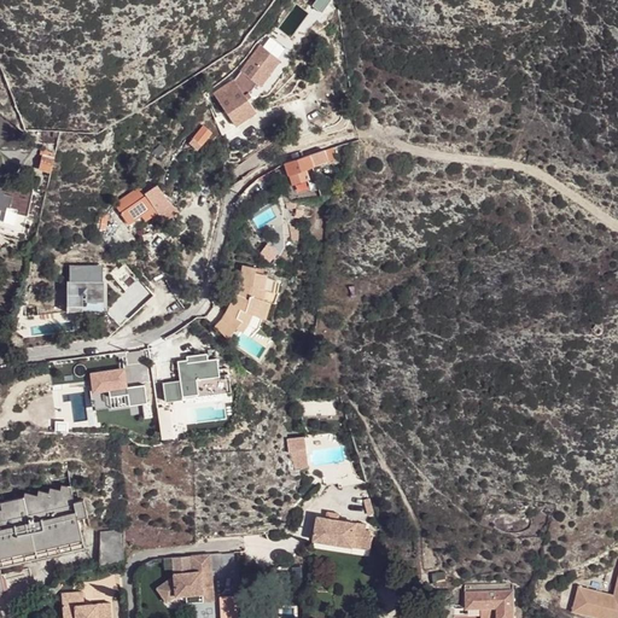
[(231,79),(211,94),(235,124),(255,109),(245,97),(249,93),(246,89),(249,87),(254,81),(257,83),(275,56),(256,42),(231,79)]
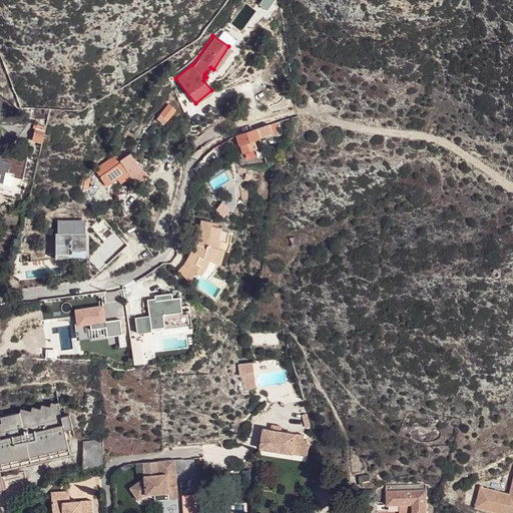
[(160,115),(167,121),(175,110),(168,104),(160,115)]
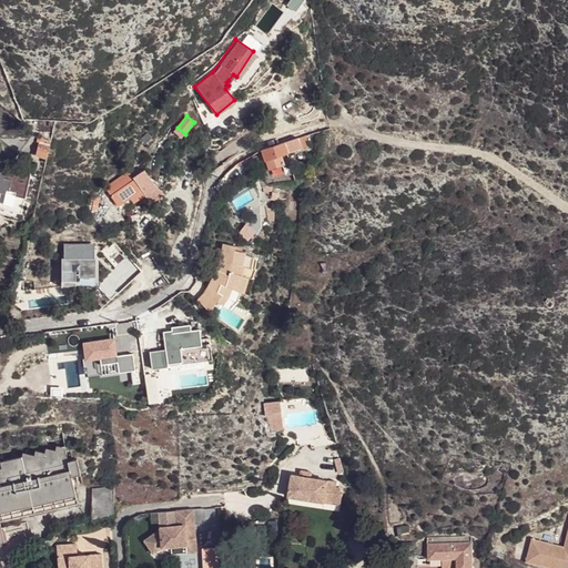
[(297,149),(293,140),(283,143),(281,143),(261,152),(264,161),(267,160),(280,155),(297,149)]
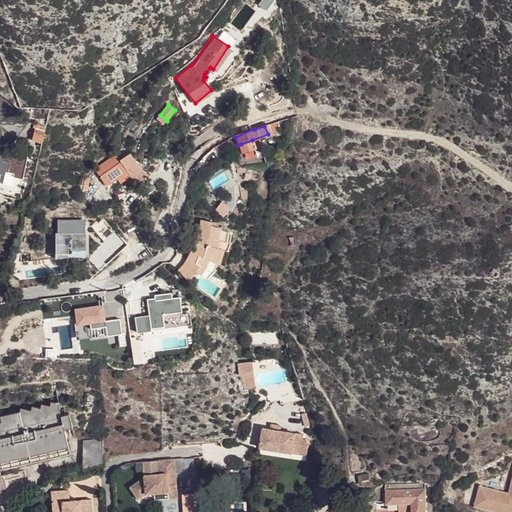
[(32,141),(41,143),(44,133),(37,131),(34,131),(32,141)]
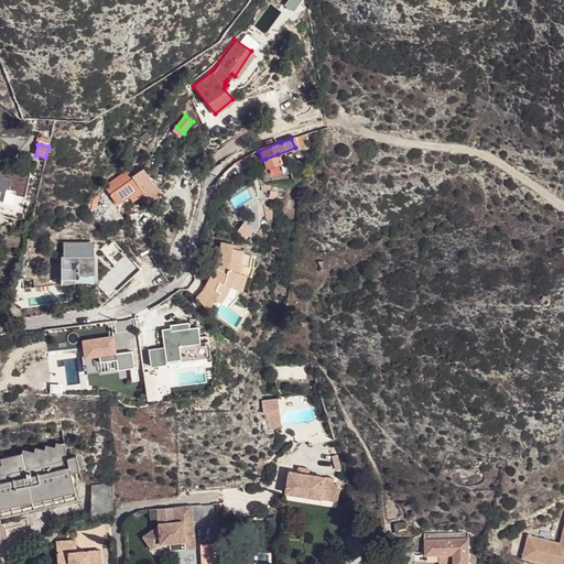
[(281,162),(278,154),(266,159),(269,166),(281,162)]
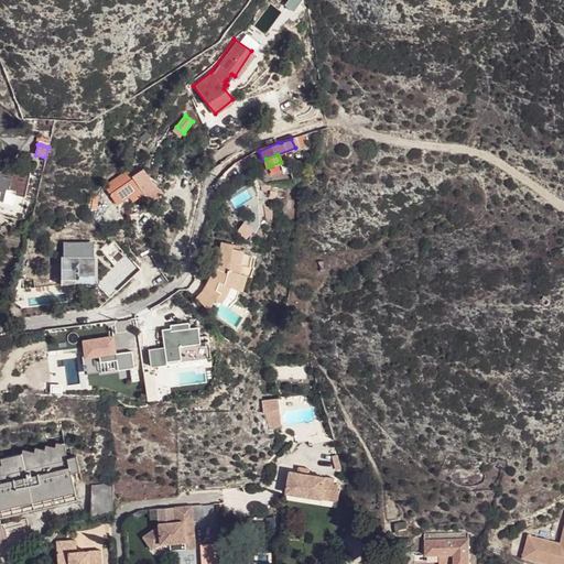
[(272,175),(283,171),(281,162),(269,166),(272,175)]
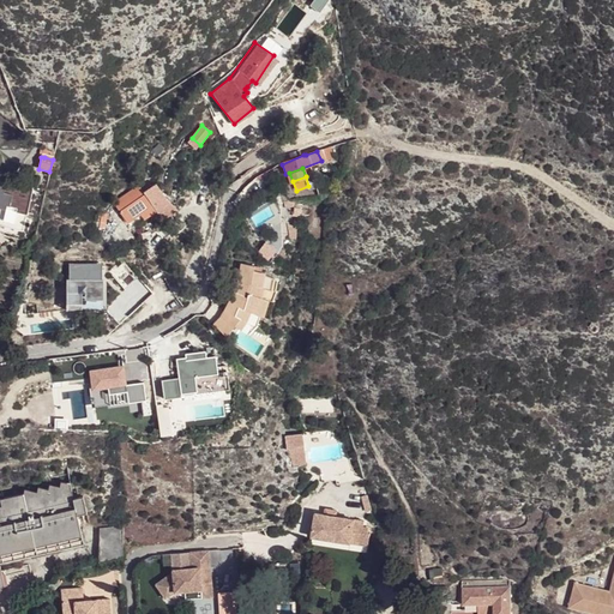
[(0,218),(24,224),(32,188),(0,180),(0,218)]
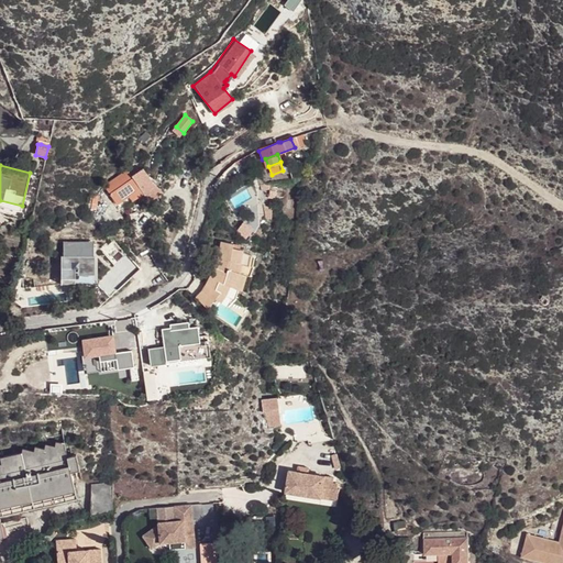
[(110,195),(129,183),(124,175),(105,188),(110,195)]
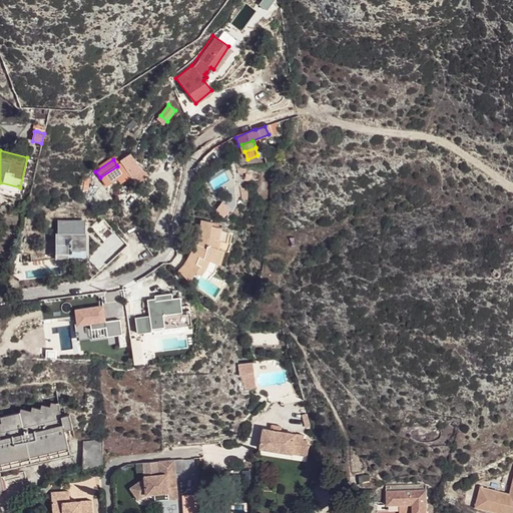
[(115,181),(123,175),(120,169),(117,166),(100,177),(106,186),(115,181)]
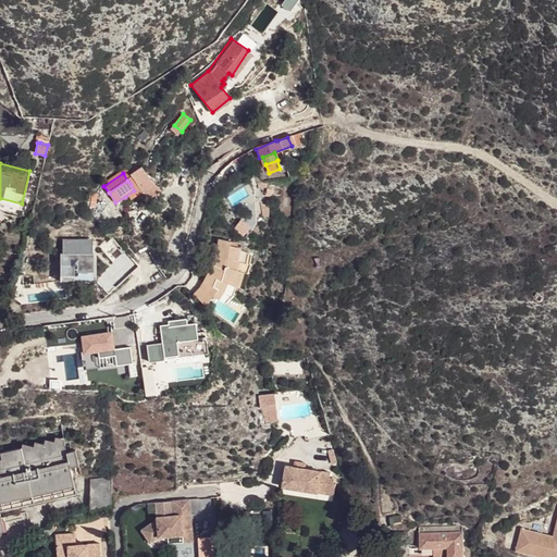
[(128,201),(137,195),(134,190),(125,197),(128,201)]
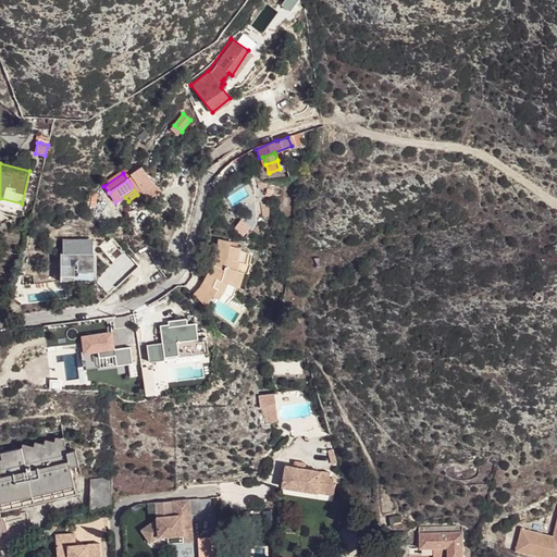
[(85,207),(93,209),(96,193),(87,194),(85,207)]
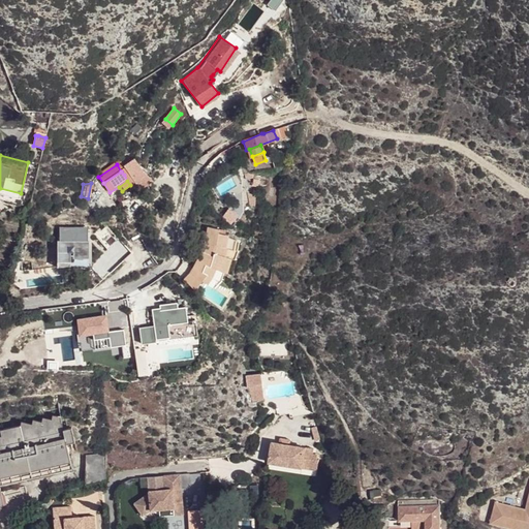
[(86,228),(58,228),(58,239),(56,239),(56,259),(87,259),(86,239),(86,228)]
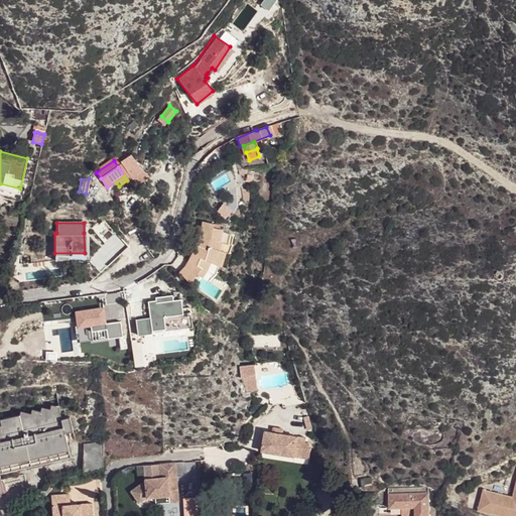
[(226,246),(228,236),(220,234),(221,231),(211,229),(211,226),(199,223),(196,240),(182,267),(176,274),(186,283),(195,276),(200,279),(204,273),(208,264),(219,268),(223,254),(227,255),(229,247),(226,246)]
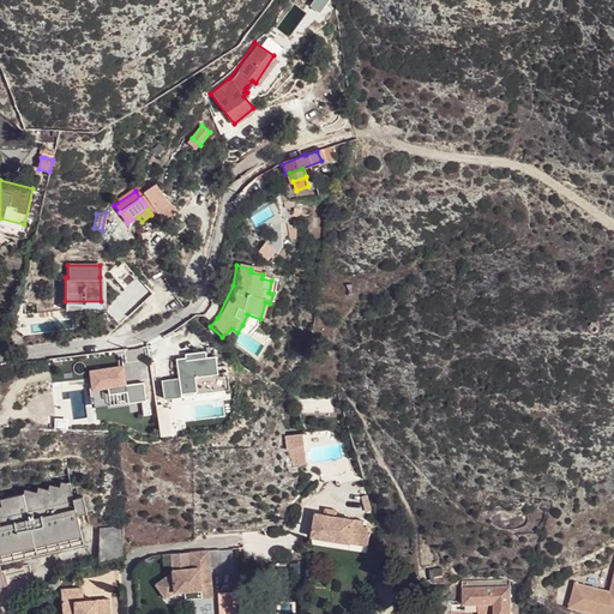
[(176,395),(206,391),(203,359),(202,353),(182,354),(182,363),(173,365),(175,378),(157,380),(160,399),(176,397),(176,395)]
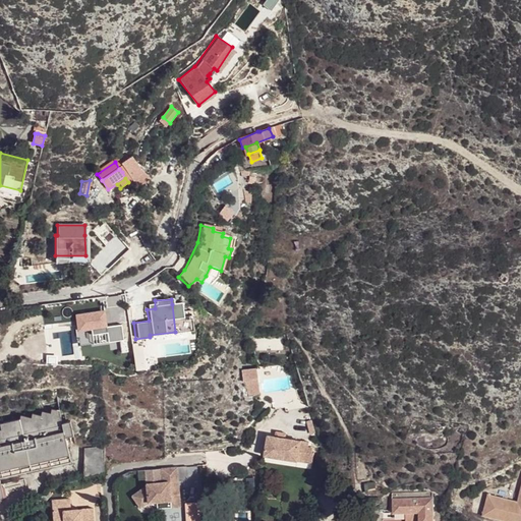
[(180,303),(172,304),(175,332),(188,330),(186,319),(181,319),(180,303)]
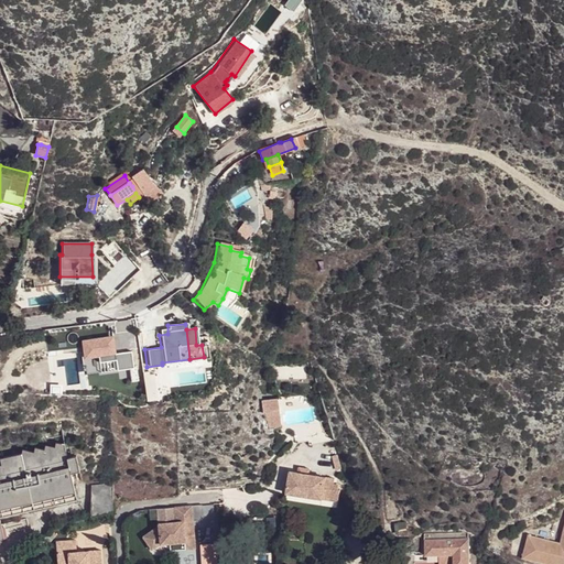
[(96,371),(130,368),(128,351),(111,353),(110,339),(106,340),(106,336),(79,339),(79,353),(82,370),(96,369),(96,371)]
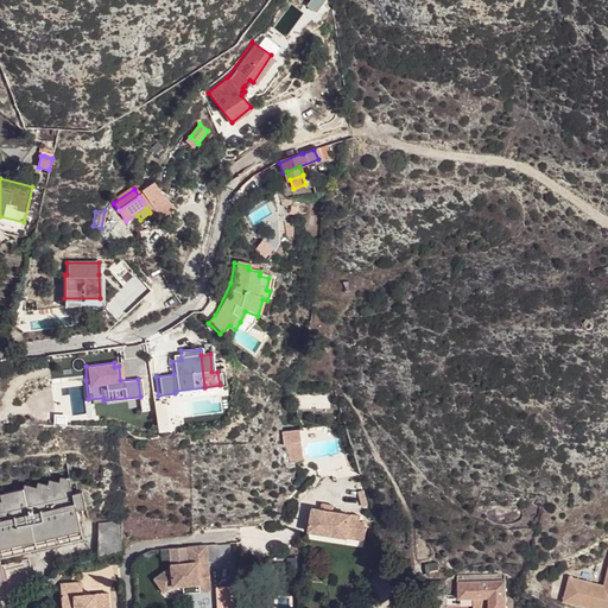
[(301,431),(289,434),(292,463),(304,461),(301,431)]
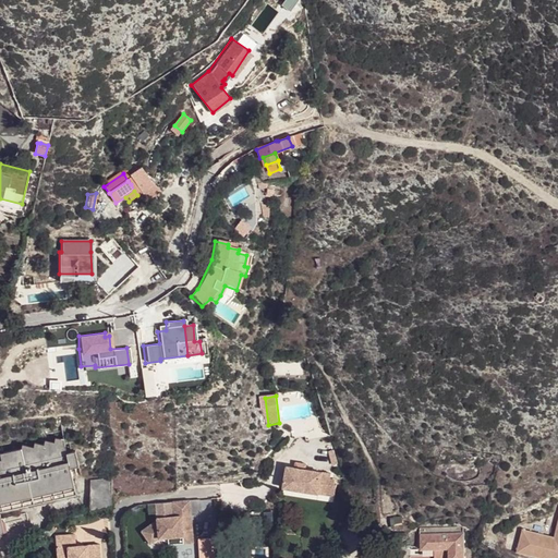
[(77,495),(69,463),(77,461),(74,447),(65,448),(62,436),(55,434),(53,438),(44,436),(44,440),(34,438),(33,443),(22,440),(20,445),(22,449),(0,455),(2,460),(0,460),(0,534),(5,533),(1,512),(77,495)]
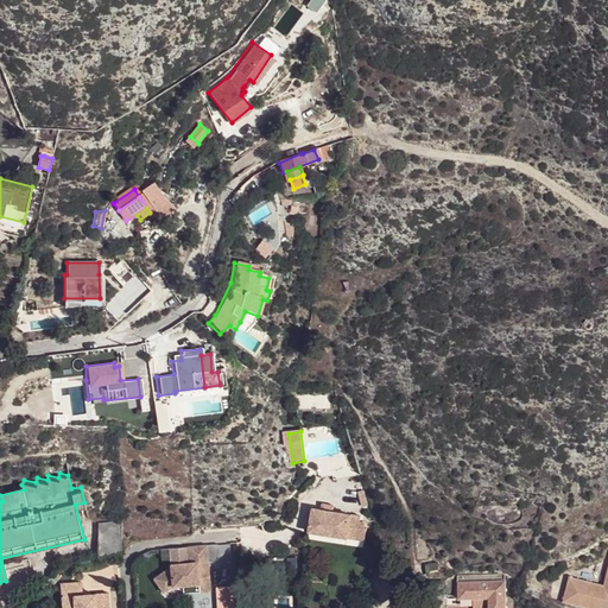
[(360,529),(361,518),(312,511),(309,533),(348,539),(350,527),(360,529)]
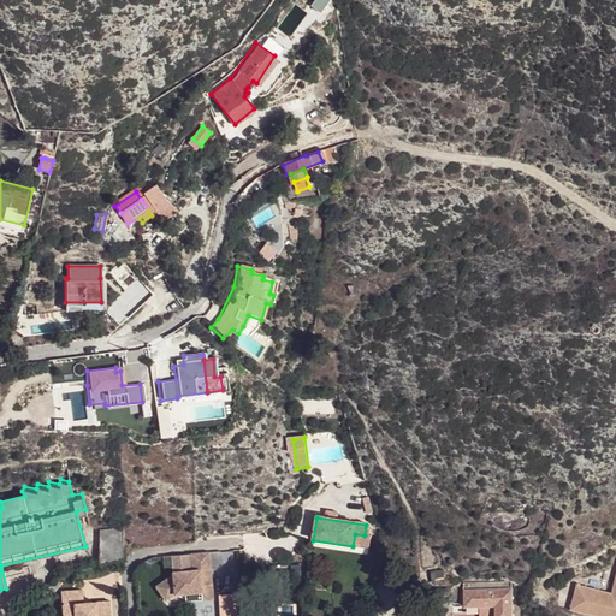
[(355,534),(353,546),(362,548),(365,535),(355,534)]
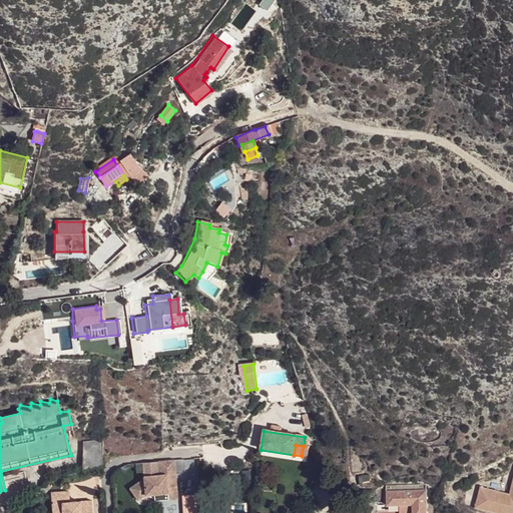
[(101,457),(101,449),(83,450),(82,471),(102,468),(101,457)]
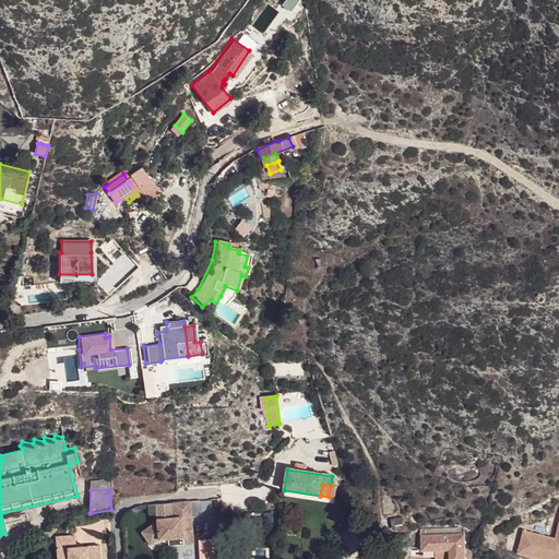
[(191,519),(190,503),(173,504),(174,519),(156,521),(156,523),(142,534),(151,547),(159,540),(167,540),(181,539),(182,546),(193,546),(192,531),(186,531),(185,519),(191,519)]
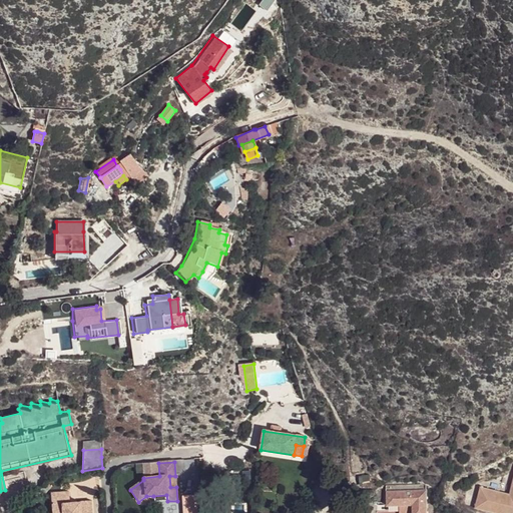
[(328,475),(322,471),(316,484),(323,486),(328,475)]
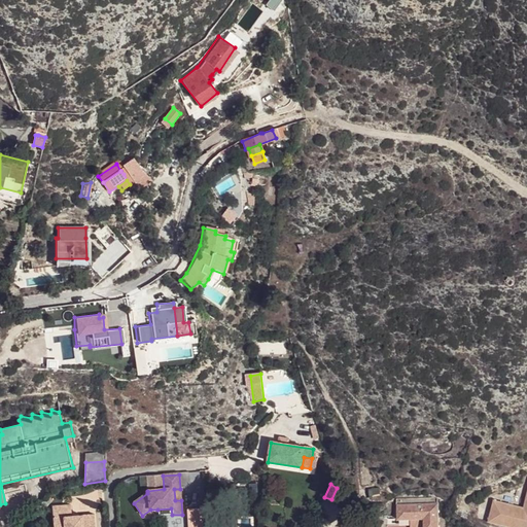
[(526,500),(496,494),(492,516),(526,522),(526,500)]
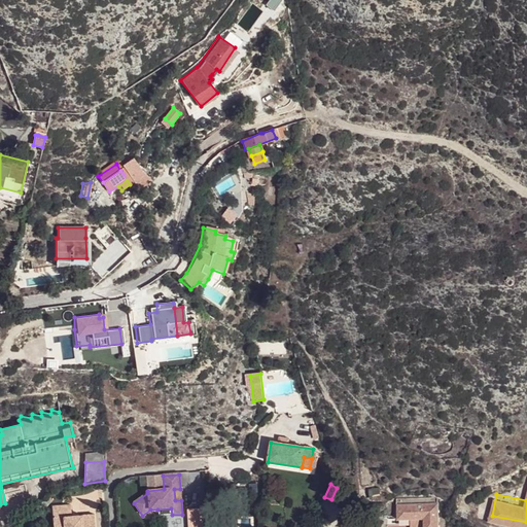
[(47,495),(35,508),(40,514),(53,500),(47,495)]
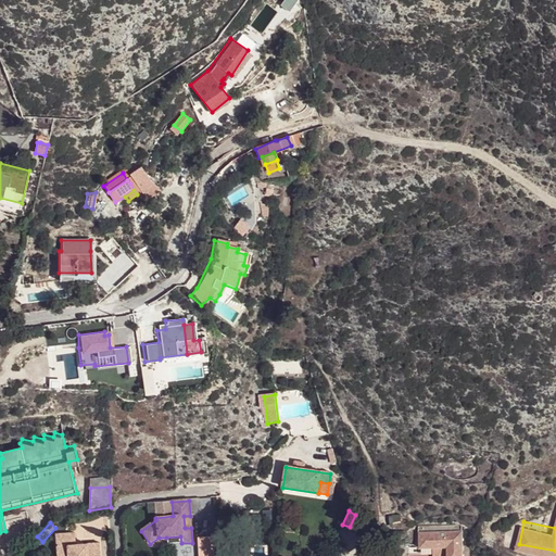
[(464,555),(463,530),(419,532),(419,551),(447,548),(447,555),(464,555)]
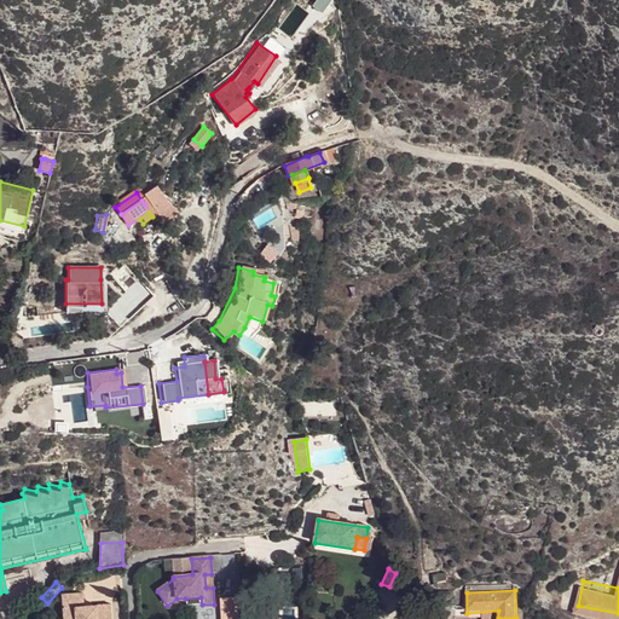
[(110,618),(109,606),(82,607),(82,594),(61,596),(62,618),(110,618)]
